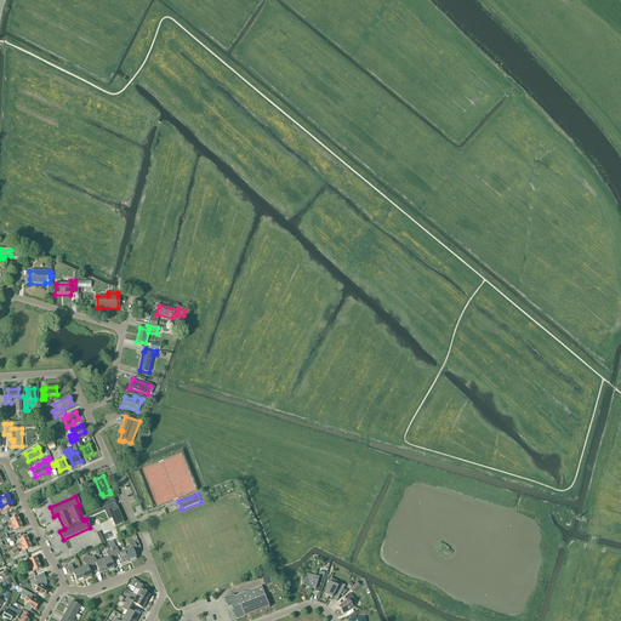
[(86,519),(104,512),(108,520),(112,519),(115,528),(124,523),(114,499),(102,505),(103,508),(83,518),(84,520),(86,519)]
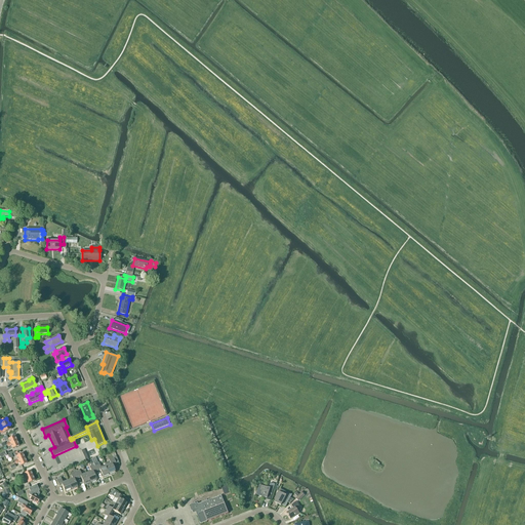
[(9,423),(1,428),(3,433),(11,429),(9,423)]
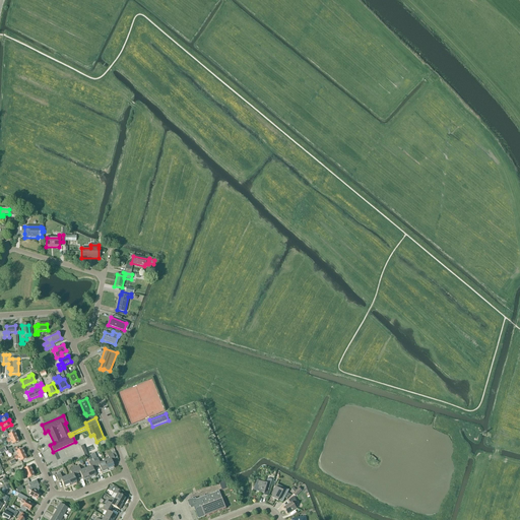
[(7,441),(16,437),(14,432),(8,435),(9,438),(6,440),(7,441)]
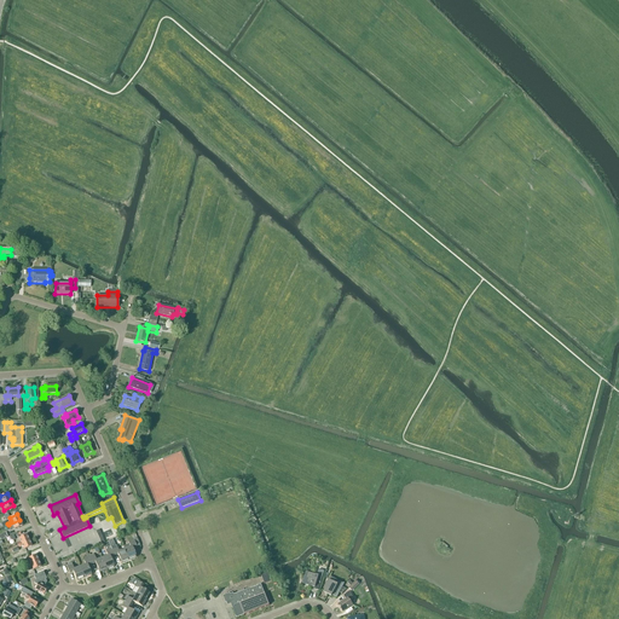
[(21,542),(17,543),(18,545),(29,541),(27,534),(18,538),(21,542)]
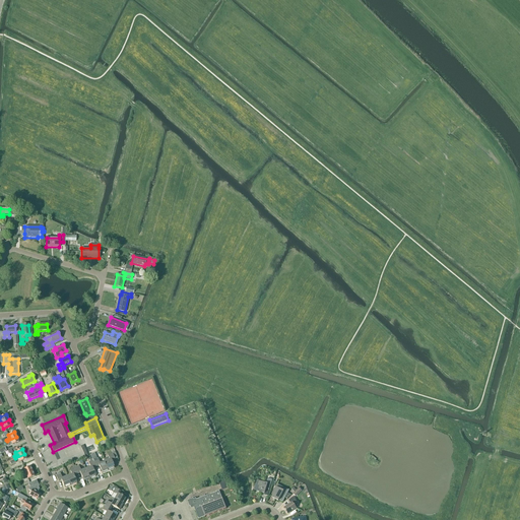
[(105,461),(108,471),(115,468),(112,461),(115,459),(112,453),(108,455),(110,459),(105,461)]
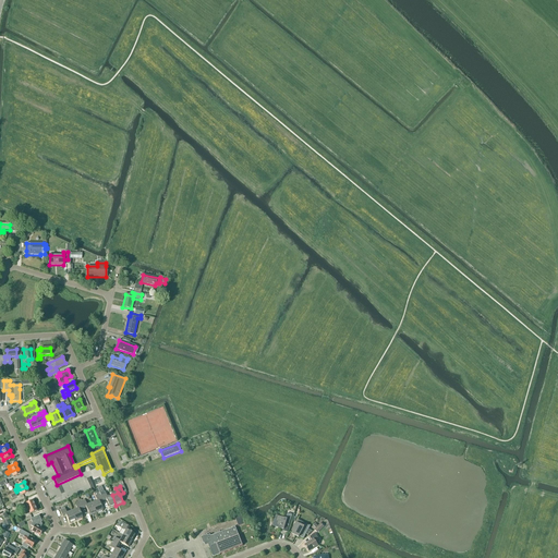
[(116,506),(112,495),(107,497),(105,493),(100,494),(102,501),(106,499),(109,508),(116,506)]
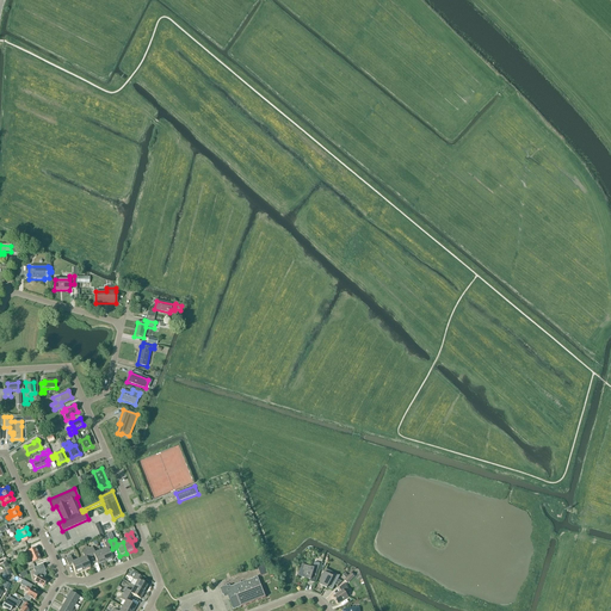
[(109,550),(112,549),(110,541),(104,543),(106,549),(100,551),(105,562),(112,560),(109,550)]
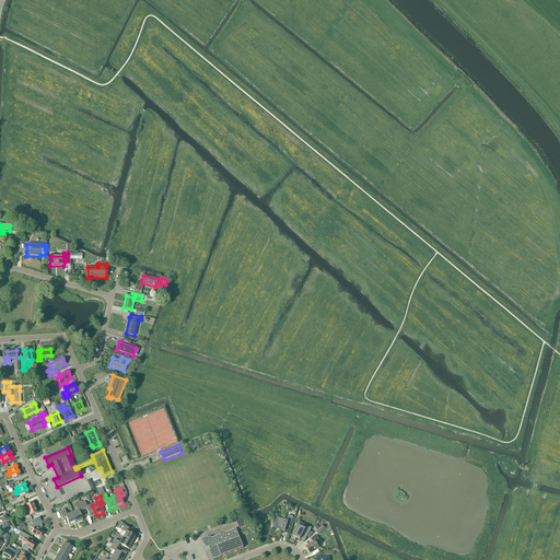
[(85,502),(82,503),(81,501),(79,501),(80,504),(83,511),(86,510),(90,517),(96,515),(92,505),(86,508),(85,502)]
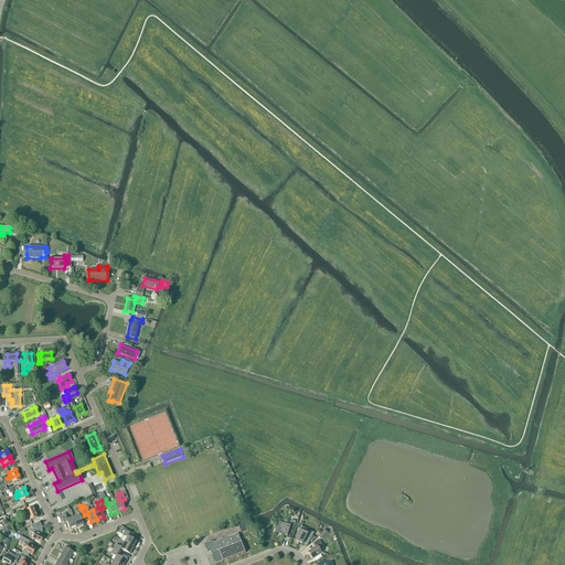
[(24,516),(35,512),(32,507),(22,511),(24,516)]
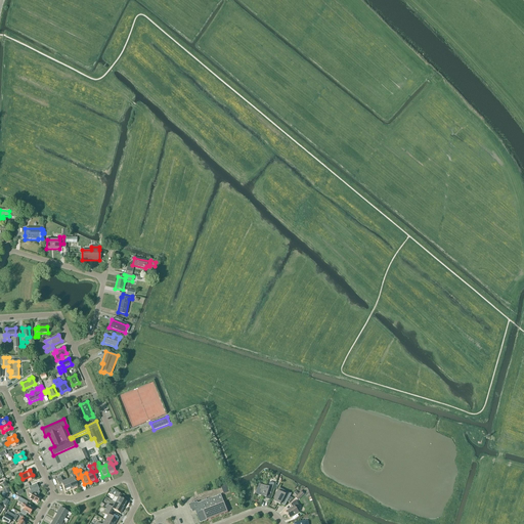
[(75,479),(78,478),(75,472),(71,473),(72,478),(68,480),(71,489),(77,487),(75,479)]
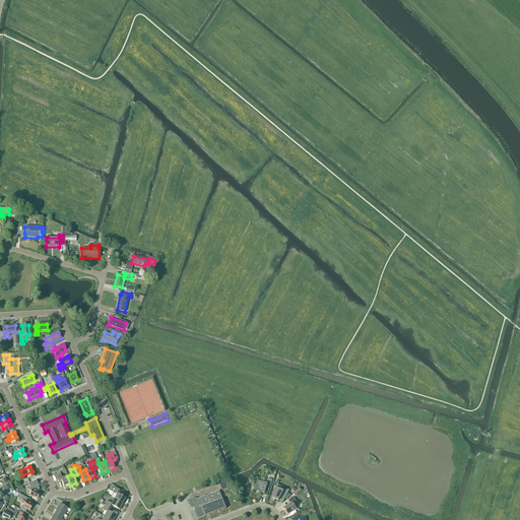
[(70,485),(67,476),(62,478),(60,473),(56,475),(58,481),(61,480),(64,489),(70,485)]
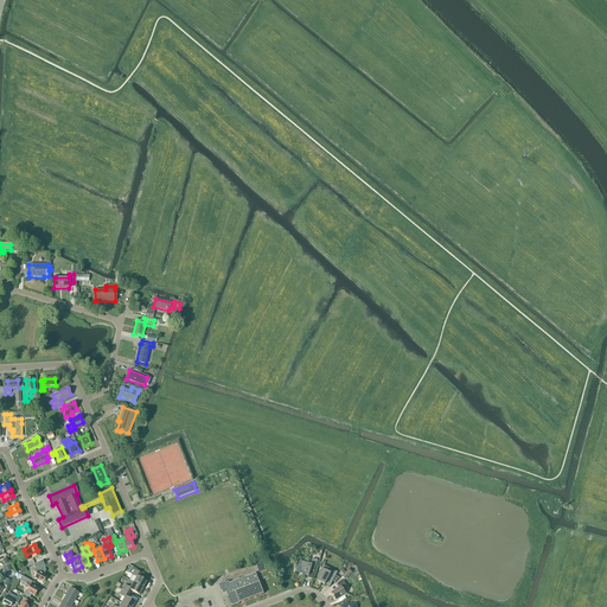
[(317,564),(319,556),(315,555),(314,560),(312,558),(311,564),(300,561),(296,573),(300,574),(308,576),(308,577),(312,579),(317,564)]
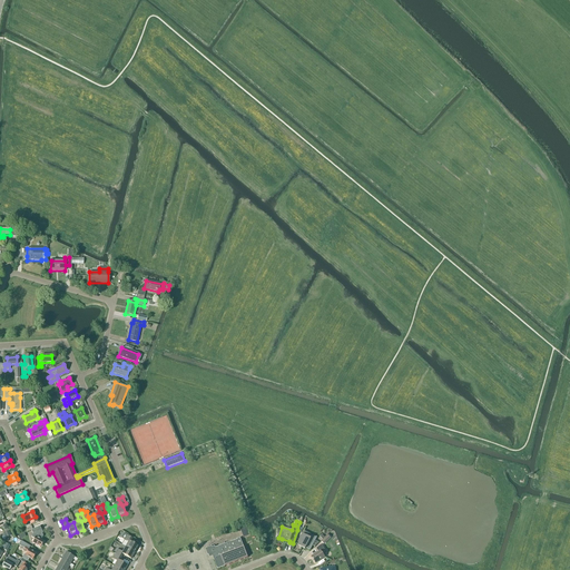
[(239,529),(244,538),(251,536),(247,526),(239,529)]
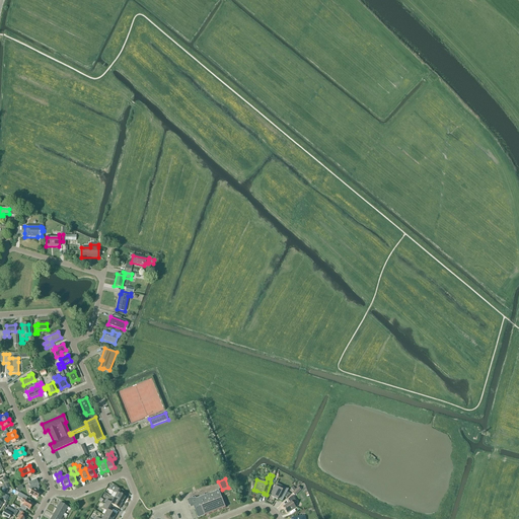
[(36,499),(40,494),(36,492),(39,489),(38,486),(39,486),(35,479),(28,484),(29,487),(28,489),(31,491),(29,495),(36,499)]
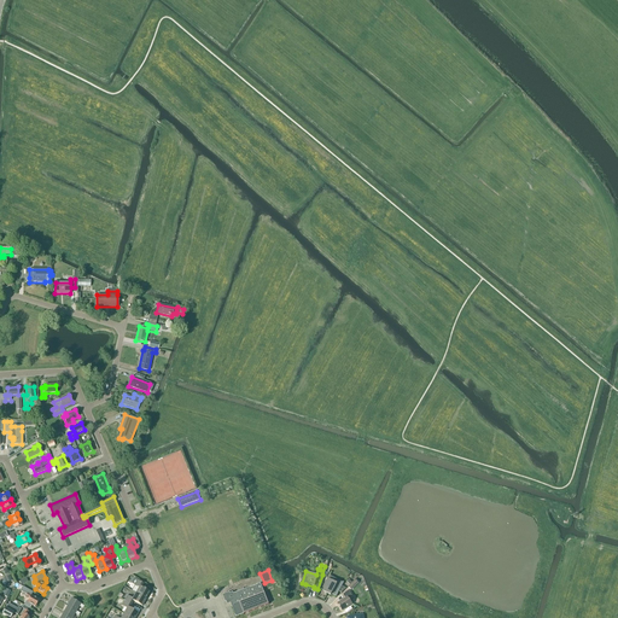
[(135,594),(146,600),(150,593),(141,588),(144,584),(136,579),(133,586),(139,588),(135,594)]
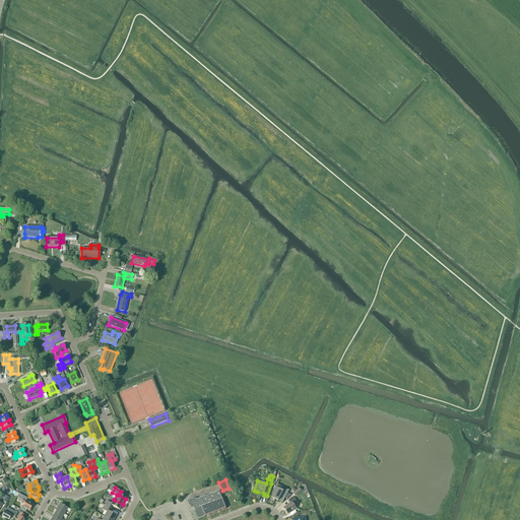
[(282,491),(277,488),(271,498),(278,501),(279,500),(282,502),(285,498),(287,499),(291,496),(287,493),(289,491),(288,490),(288,491),(284,490),(282,491)]
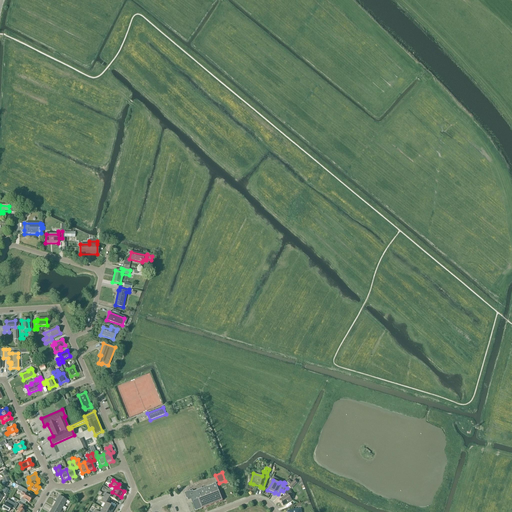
[(222,501),(216,483),(193,492),(193,491),(185,493),(188,501),(191,500),(195,511),(222,501)]
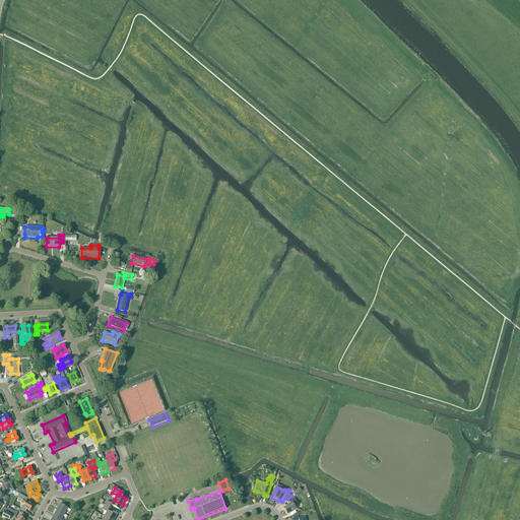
[(26,502),(25,501),(26,498),(19,494),(16,498),(22,501),(21,502),(24,504),(23,507),(21,506),(19,509),(25,512),(26,510),(29,511),(29,510),(30,510),(31,509),(31,508),(33,505),(26,501),(26,502)]
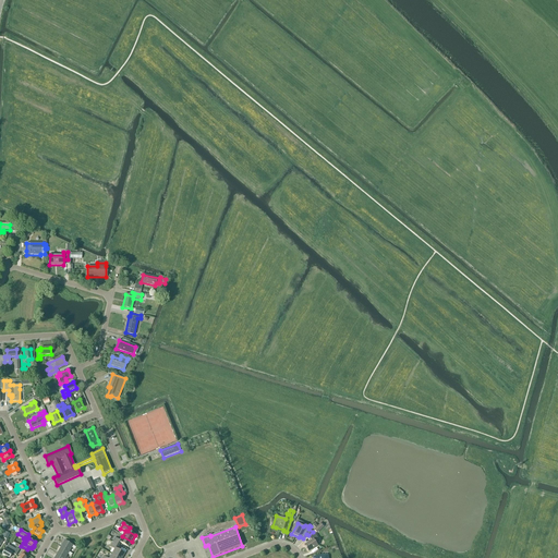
[(310,552),(318,546),(315,542),(318,540),(315,534),(310,537),(312,541),(304,545),(310,552)]
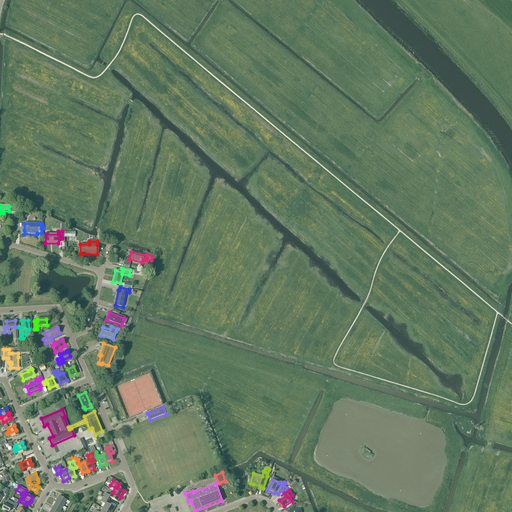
[(118,502),(121,497),(112,492),(110,496),(105,493),(103,498),(109,501),(110,498),(118,502)]
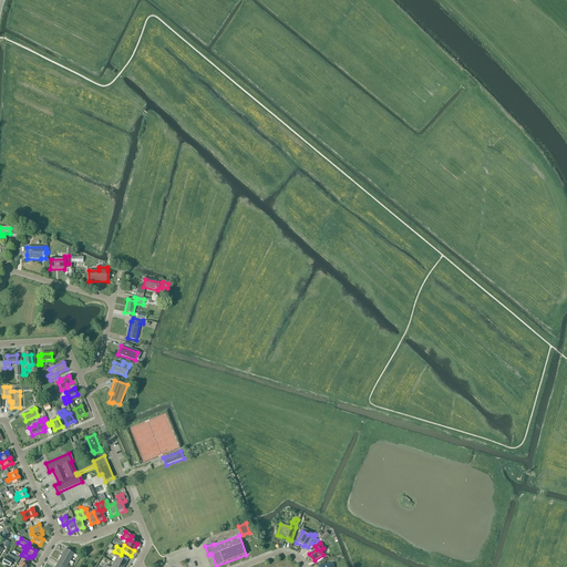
[(62,556),(70,562),(72,556),(76,558),(78,556),(73,554),(74,554),(65,549),(62,556)]
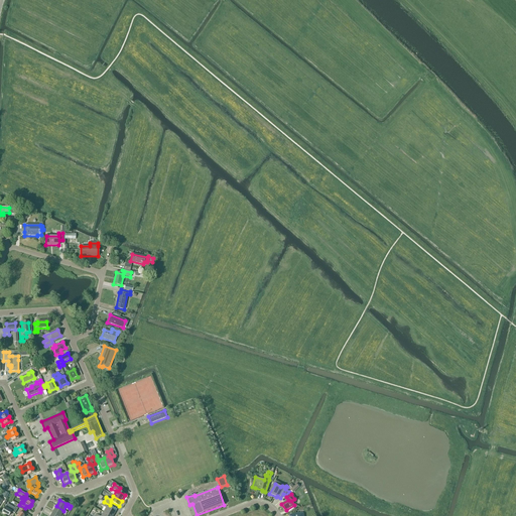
[(108,508),(110,505),(104,502),(101,506),(106,508),(103,513),(108,515),(112,515),(115,512),(108,508)]
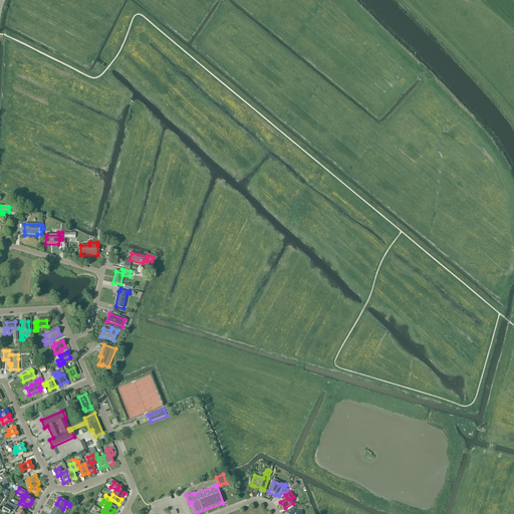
[(11,505),(6,503),(5,506),(4,506),(2,510),(8,513),(11,510),(14,512),(17,506),(15,505),(14,506),(11,505)]
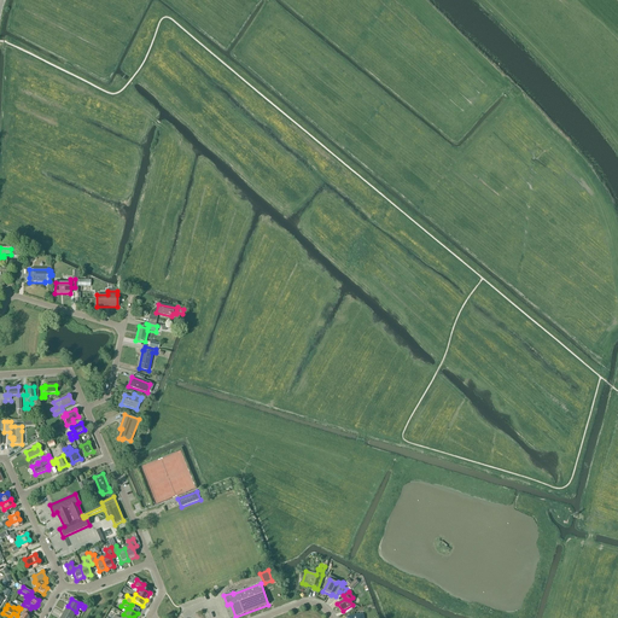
[(29,617),(30,617),(25,616),(28,612),(27,611),(29,608),(23,605),(22,608),(25,610),(19,617),(29,617)]
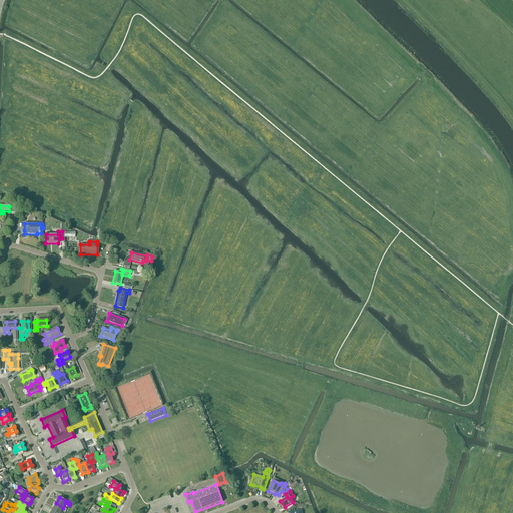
[(66,509),(63,508),(56,503),(52,509),(58,512),(59,512),(62,509),(65,511),(66,509)]
